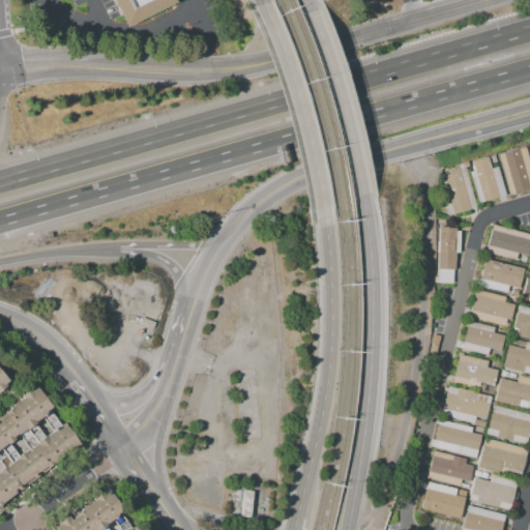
[(174,0),(176,3),(126,28),(125,25),(113,0),(174,0)]
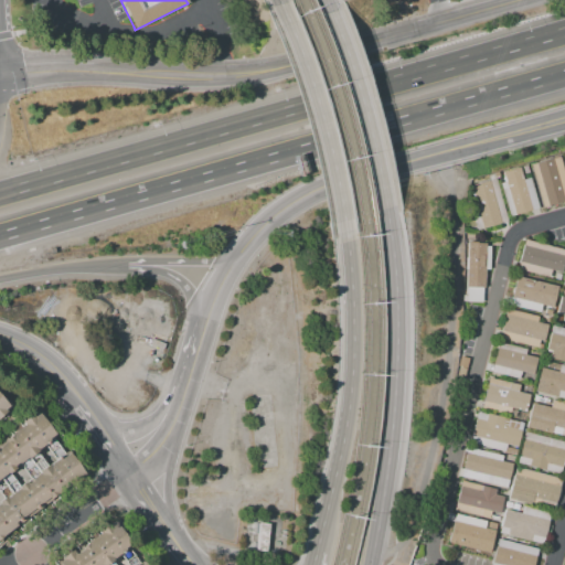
[(561,157),(564,173),(564,201),(543,208),(532,164),(561,157)]
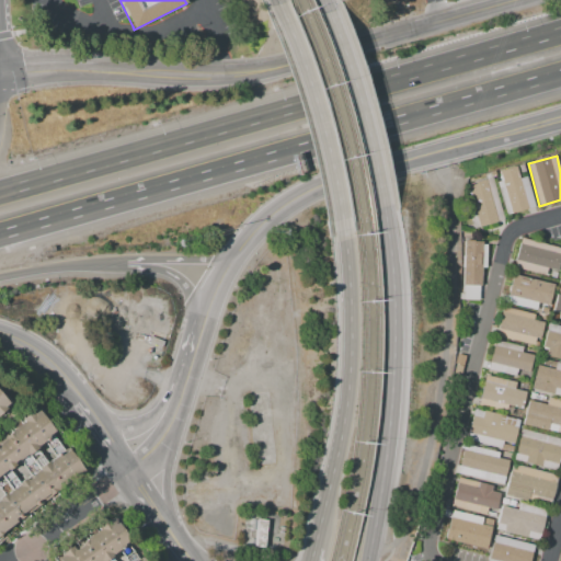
[(536,206),(505,214),(496,182),(501,181),(499,172),(516,167),(519,179),(528,175),(536,206)]
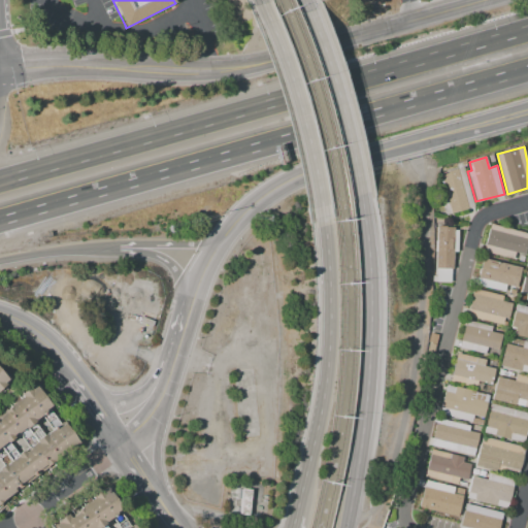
[(463,167),(463,168),(473,208),(444,216),(434,174),(463,167)]
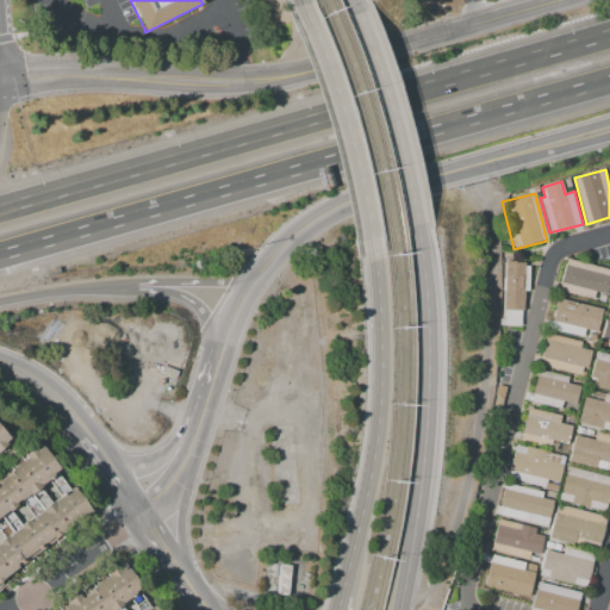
[(593,300),(556,292),(566,259),(609,268),(609,274),(608,284),(609,285),(608,296),(596,292),(593,300)]
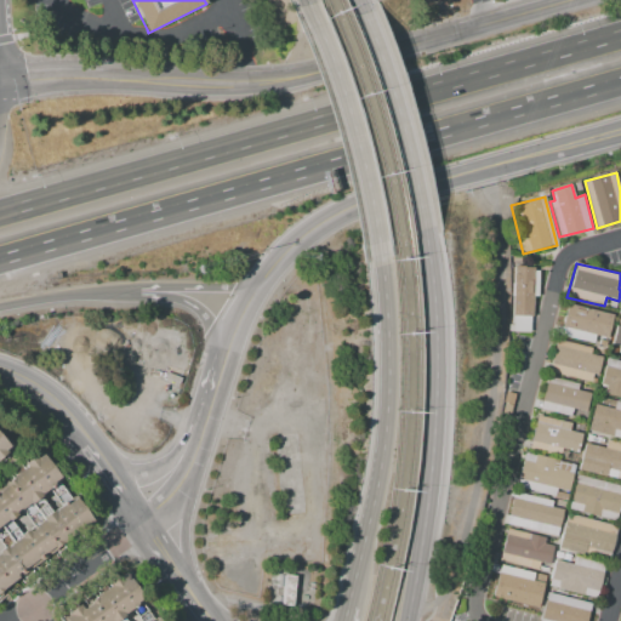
[(507,330),(508,324),(512,324),(512,295),(510,295),(511,283),(513,283),(513,266),(533,267),(533,271),(537,271),(536,296),(533,296),(533,315),(531,315),(531,331),(507,330)]
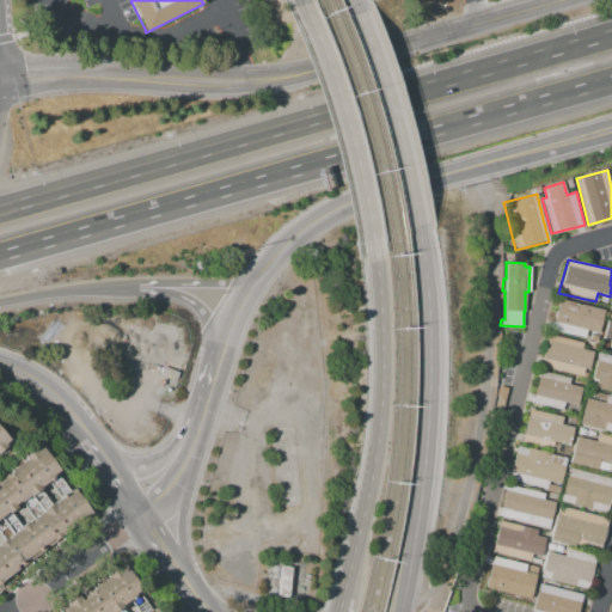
[(552,330),(560,300),(604,311),(598,334),(587,331),(585,338),(552,330)]
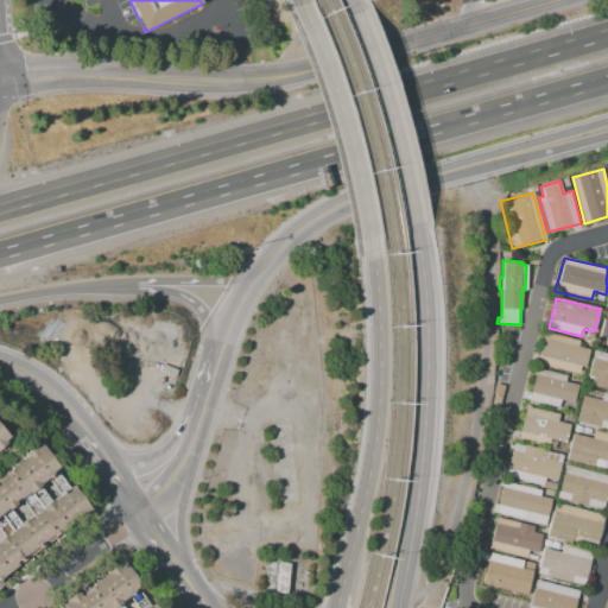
[(607,347),(605,347),(606,341),(597,339),(603,318),(607,320),(607,347)]
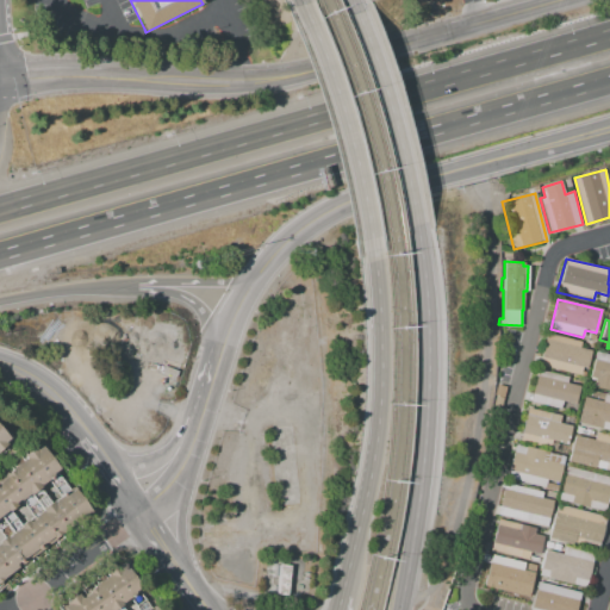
[(539,365),(547,332),(582,342),(580,348),(592,350),(587,369),(583,368),(580,375),(539,365)]
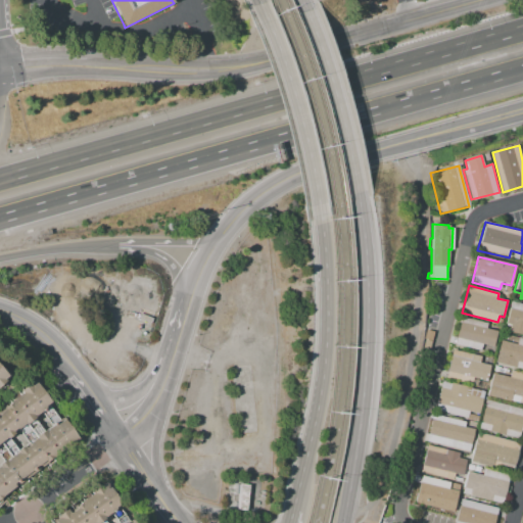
[(522,303),(522,334),(509,331),(510,326),(504,324),(510,300),(522,303)]
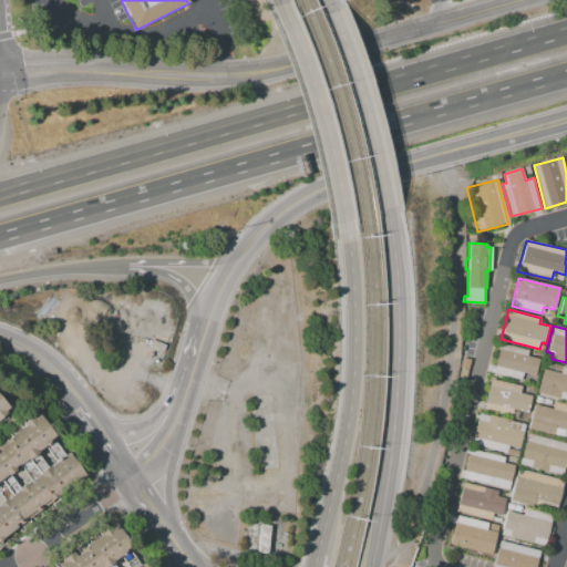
[(492,373),(500,343),(528,350),(527,356),(539,359),(535,377),(523,373),(521,381),(492,373)]
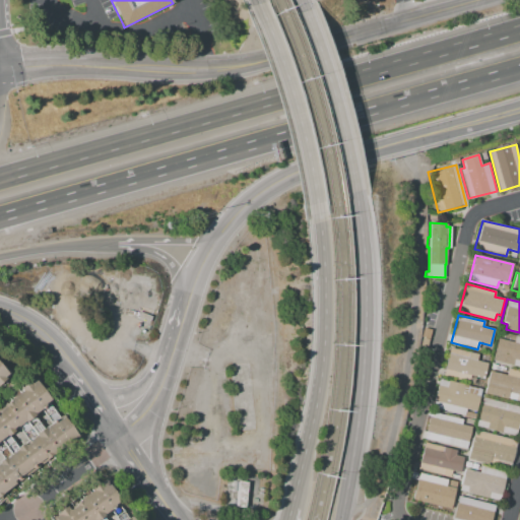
[(510,334),(519,336),(519,368),(492,361),(498,338),(509,340),(510,334)]
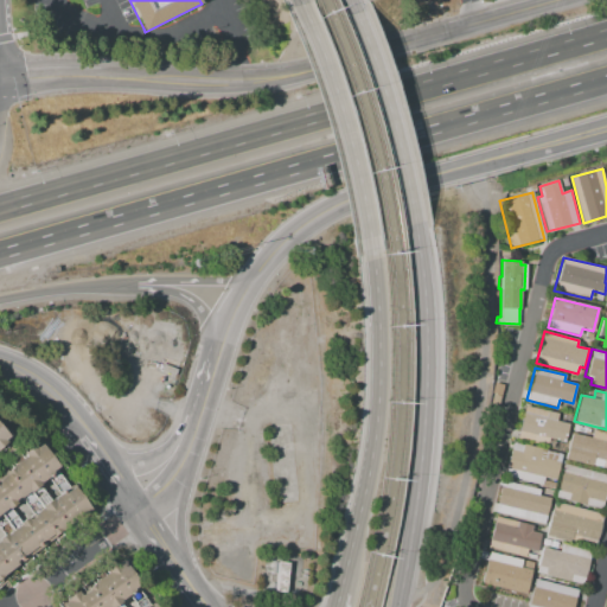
[(563,442),(549,439),(547,447),(516,440),(525,406),(557,414),(555,422),(568,426),(563,442)]
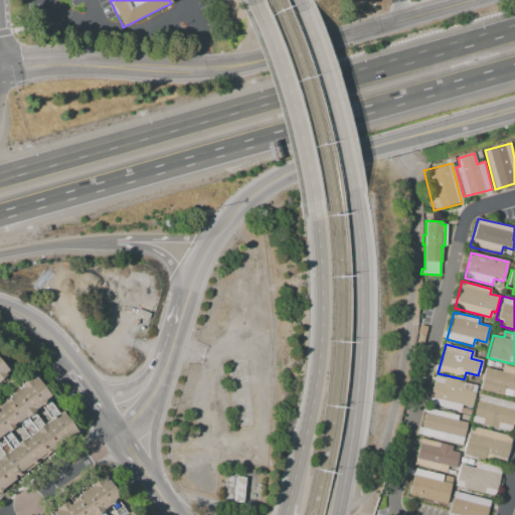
[(0,361),(8,370),(3,375),(6,379),(0,385),(0,361)]
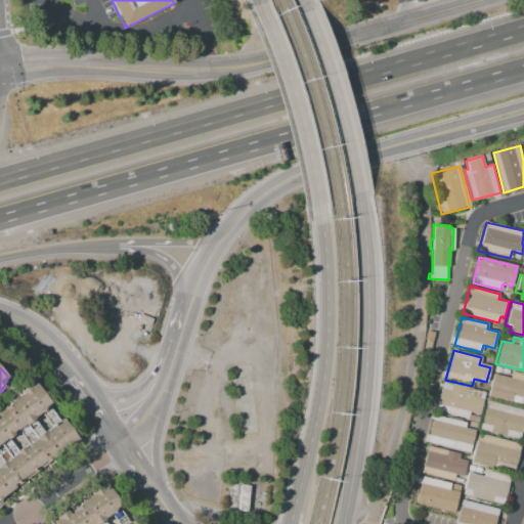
[(523,375),(523,405),(488,396),(493,374),(510,378),(512,372),(523,375)]
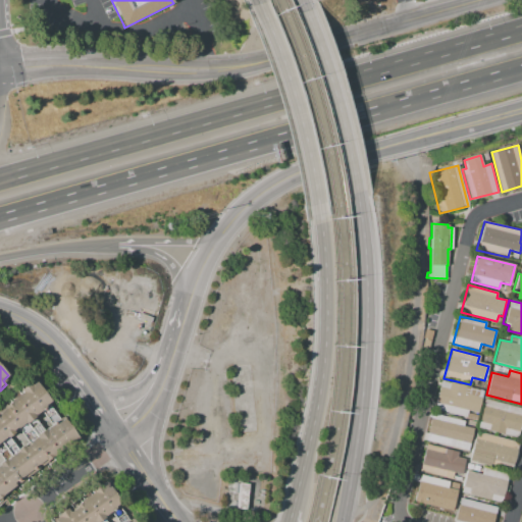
[(434,410),(442,380),(482,390),(477,413),(467,411),(466,418),(434,410)]
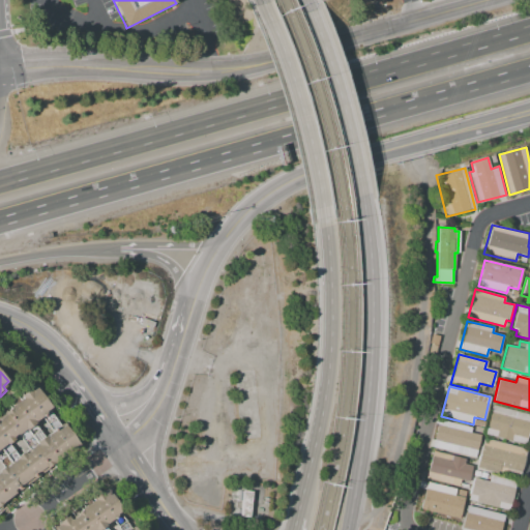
[(0,416),(5,413),(4,412),(11,407),(10,406),(22,398),(20,396),(31,388),(33,389),(34,388),(35,387),(52,409),(51,409),(50,411),(58,422),(50,429),(40,417),(34,422),(43,434),(33,441),(31,438),(31,437),(23,443),(17,436),(9,441),(16,449),(0,461),(0,416)]
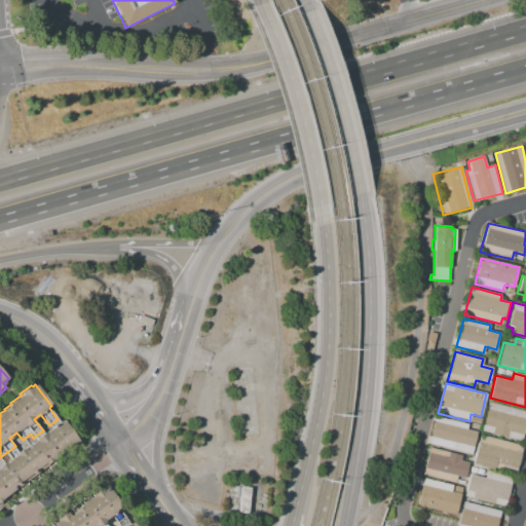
[(525,411),(525,416),(520,441),(481,431),(489,403),(525,411)]
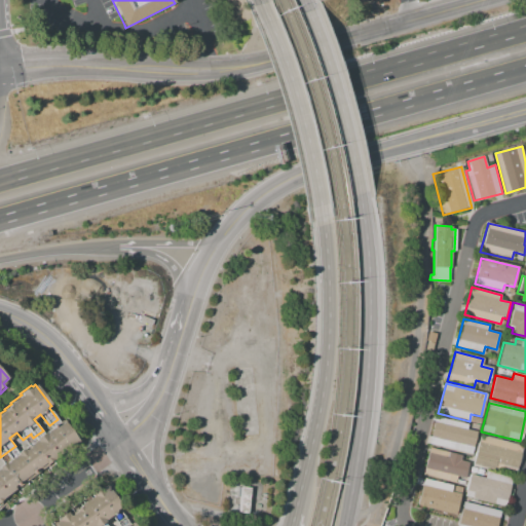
[(471,453),(428,443),(435,417),(466,425),(465,429),(476,431),(471,453)]
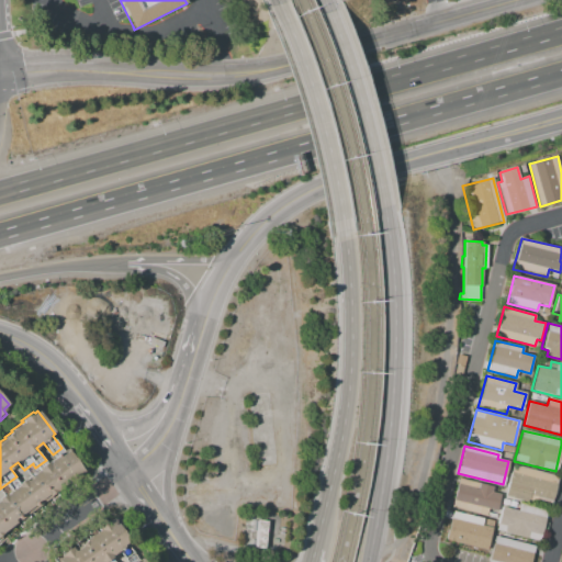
[(0,497),(6,494),(7,496),(19,487),(18,485),(25,480),(25,482),(30,479),(30,478),(37,471),(36,470),(47,461),(48,463),(60,454),(62,456),(68,451),(83,472),(22,516),(24,518),(0,536),(0,497)]
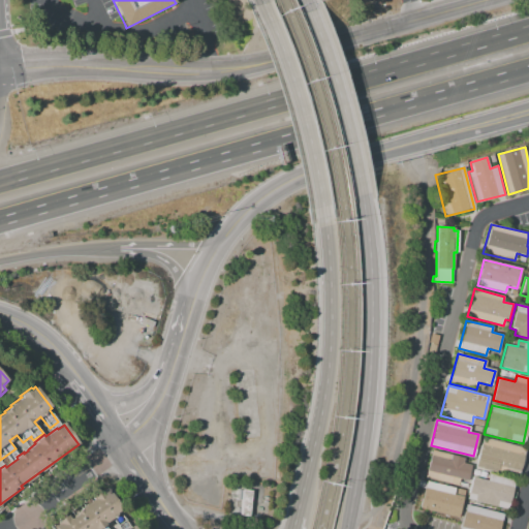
[(481,437),(527,448),(519,478),(474,467),(481,437)]
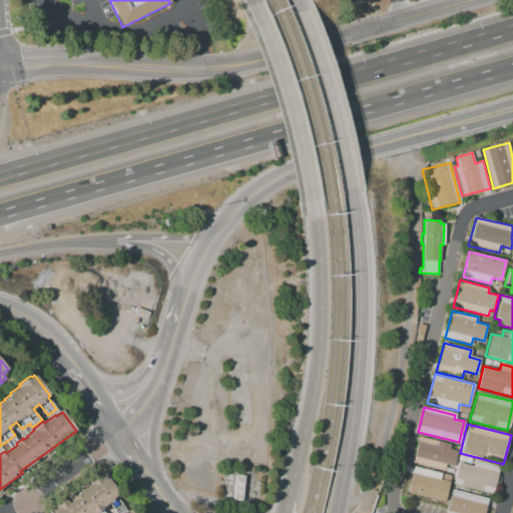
[(412,463),(419,436),(450,444),(449,449),(456,451),(452,467),(445,465),(443,471),(412,463)]
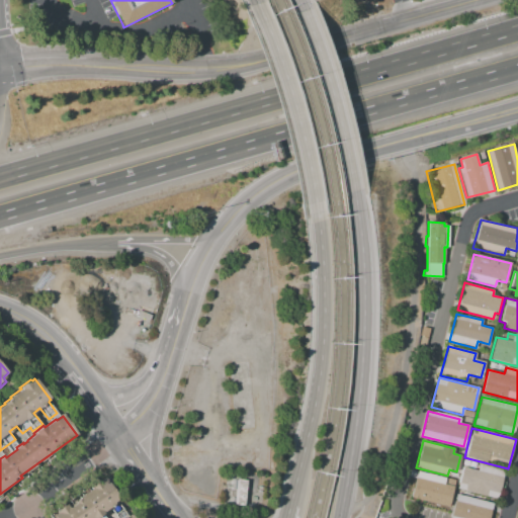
[(505,470),(497,499),(457,489),(462,467),(478,470),(479,463),(505,470)]
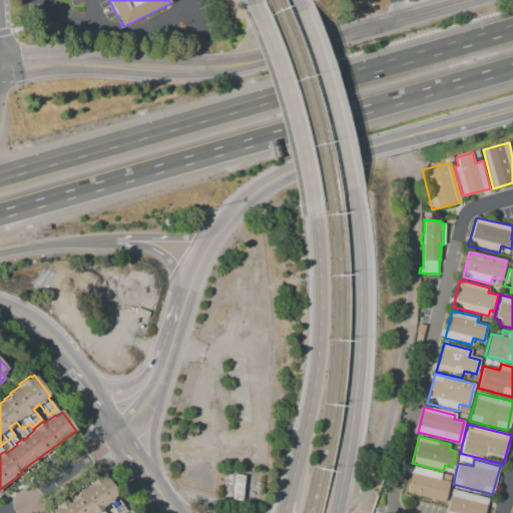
[(411,467),(451,477),(444,503),(404,493),(411,467)]
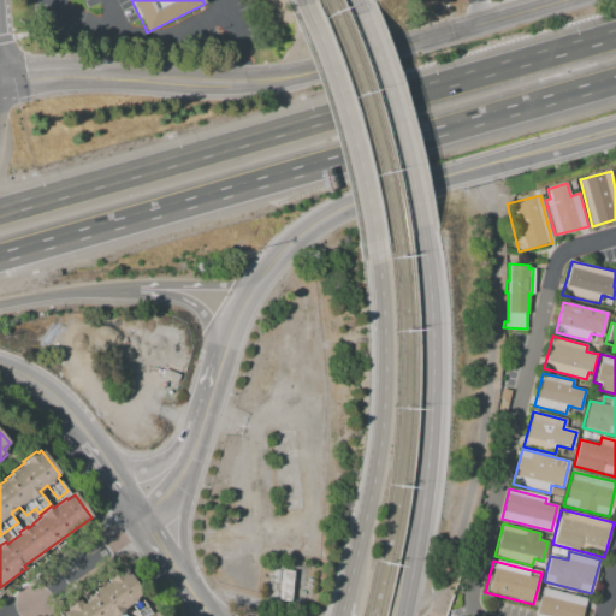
[(65,615),(63,614),(67,610),(65,608),(78,599),(82,604),(89,599),(88,597),(95,592),(94,591),(108,581),(107,579),(119,570),(120,573),(126,569),(144,594),(116,615),(117,615),(65,615)]
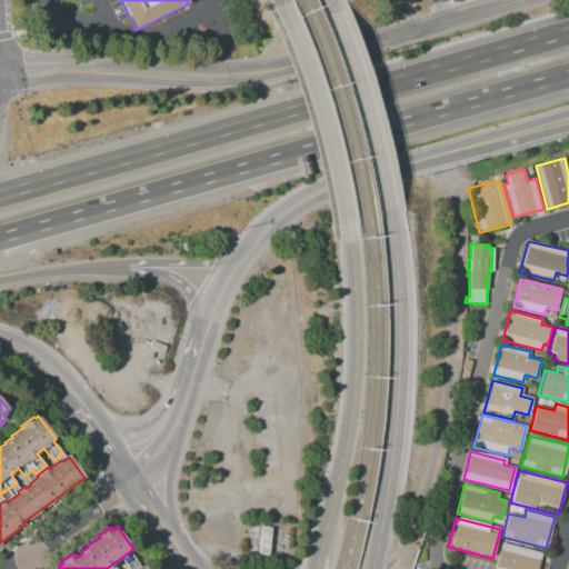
[(257,553),(259,526),(270,527),(267,558),(261,557),(262,555),(257,553)]
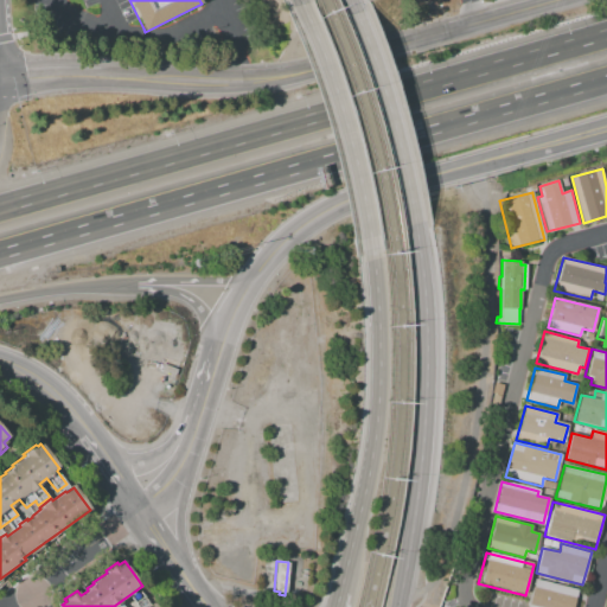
[(528,606),(535,579),(579,589),(574,606),(528,606)]
